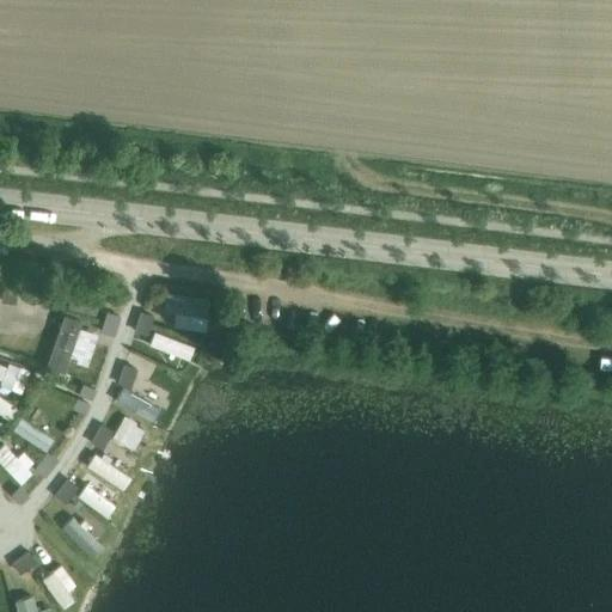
[(170,285),(165,310),(207,317),(210,292),(170,285)]
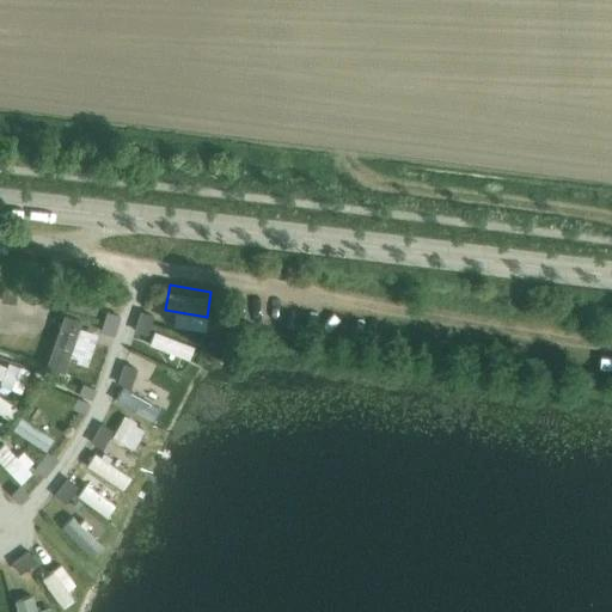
[(108,312),(101,332),(115,337),(122,317),(108,312)]
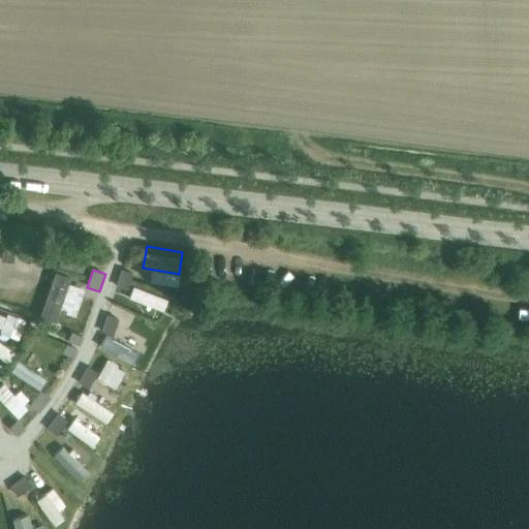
[(122,270),(116,287),(128,291),(133,273),(122,270)]
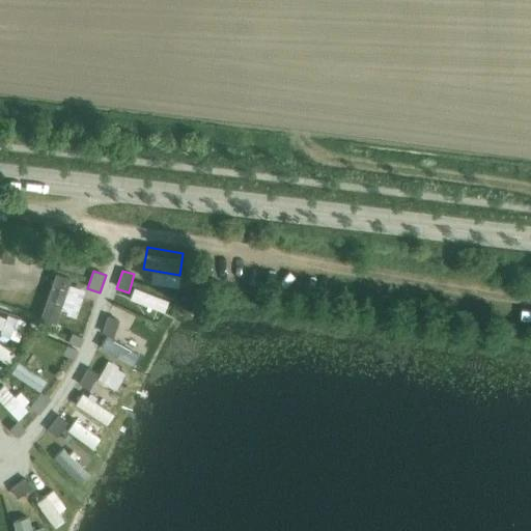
[(56,272),(40,316),(56,323),(60,312),(76,317),(86,289),(70,283),(72,277),(56,272)]
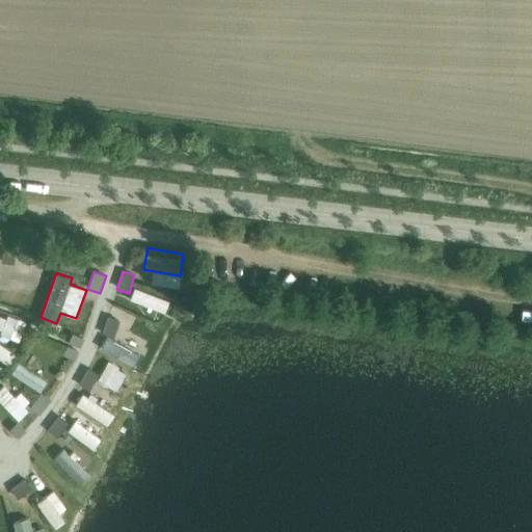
[(139,282),(135,293),(157,301),(161,289),(139,282)]
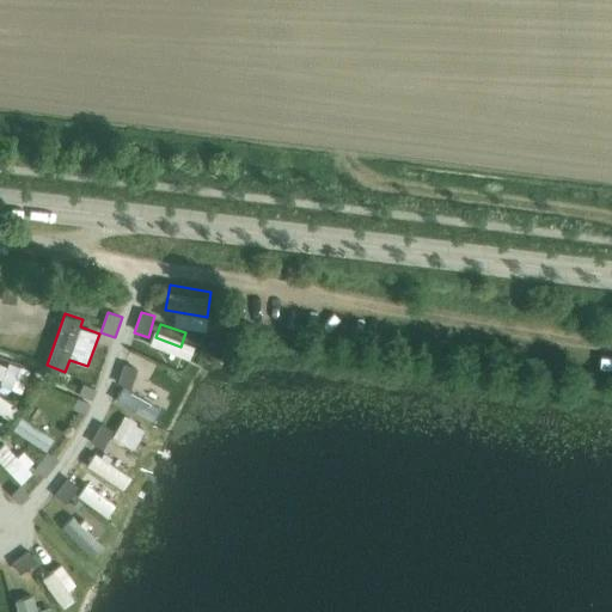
[(124,365),(118,385),(132,389),(138,368),(124,365)]
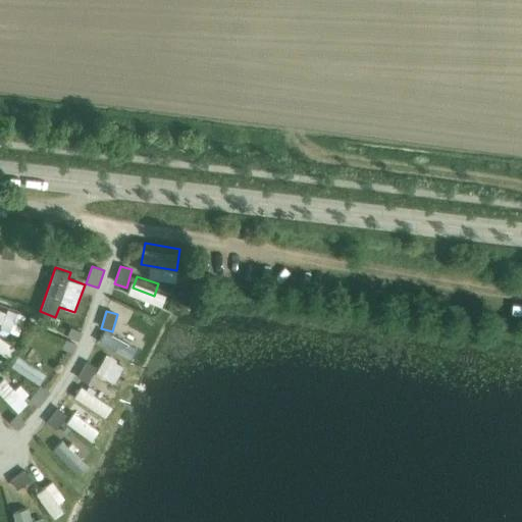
[(105,330),(99,342),(132,360),(138,350),(105,330)]
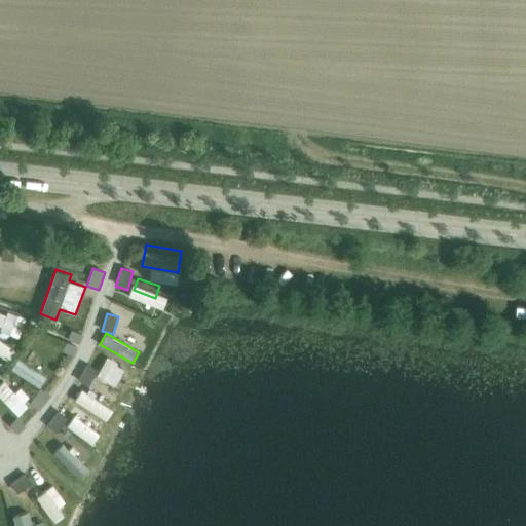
[(0,339),(0,354),(9,361),(16,350),(0,339)]
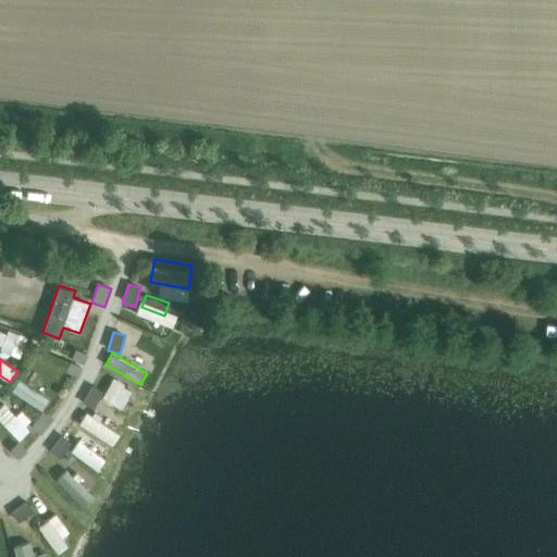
[(20,379),(12,391),(41,410),(49,398),(20,379)]
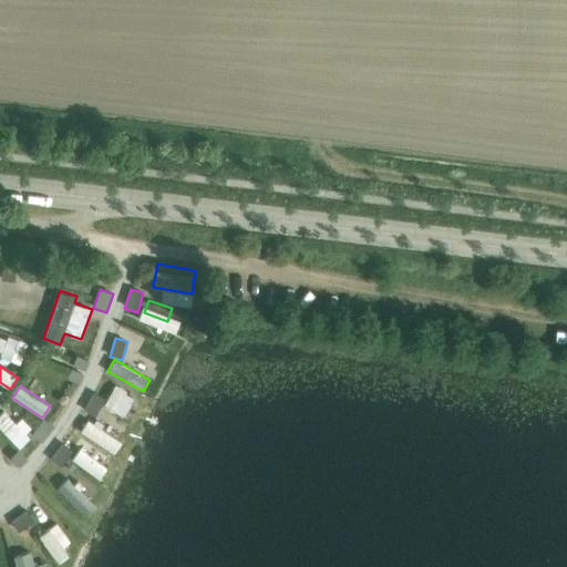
[(119,388),(110,404),(130,414),(138,398),(119,388)]
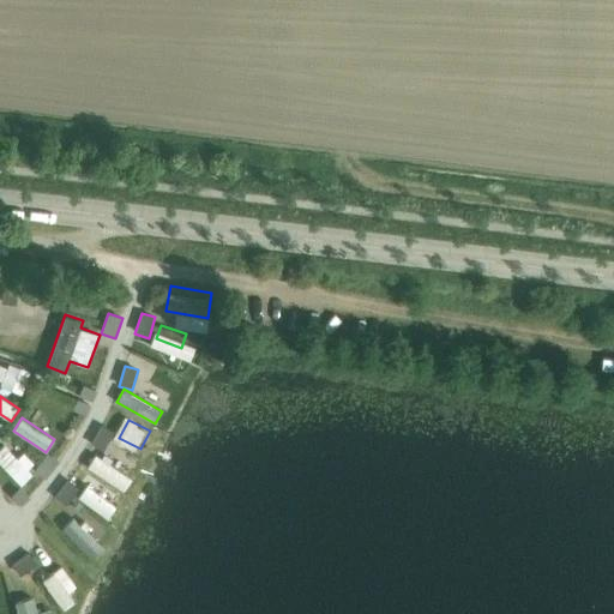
[(101,425),(91,444),(103,451),(114,432),(101,425)]
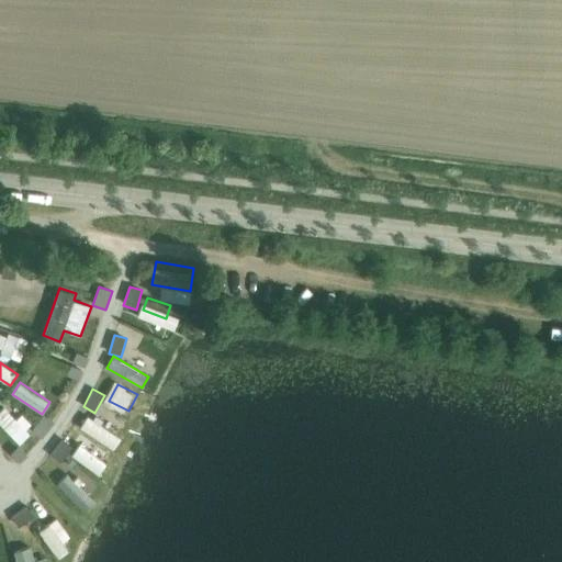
[(4,407),(0,411),(0,423),(20,444),(30,435),(21,425),(31,416),(18,403),(9,412),(4,407)]
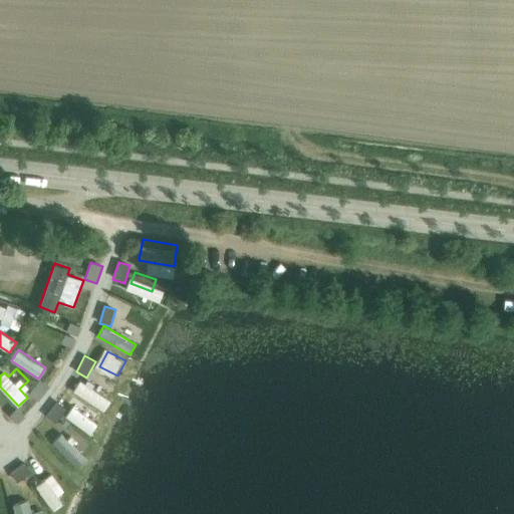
[(39,379),(29,394),(39,402),(49,387),(39,379)]
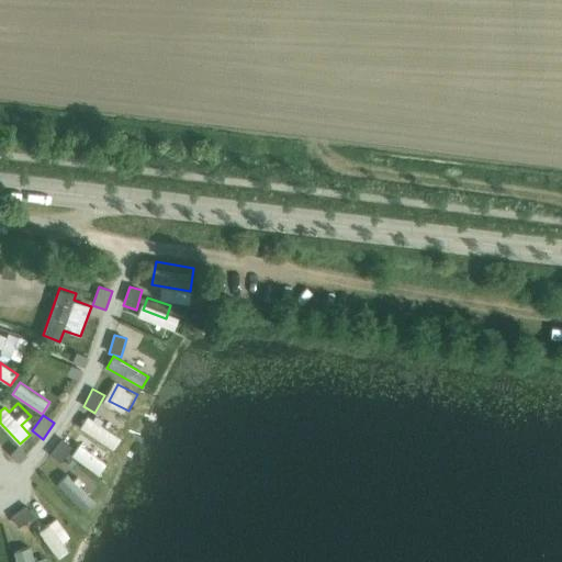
[(88,416),(80,427),(113,450),(121,438),(88,416)]
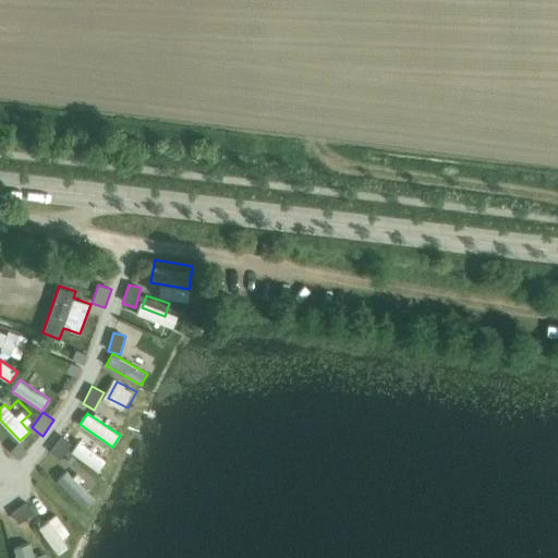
[(61,436),(49,451),(60,460),(72,444),(61,436)]
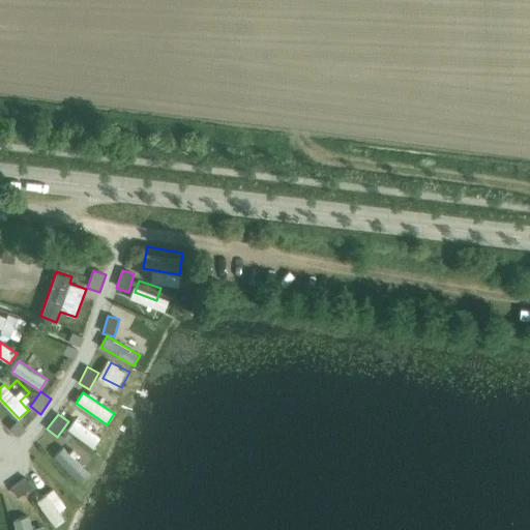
[(77,419),(68,430),(93,448),(100,438),(77,419)]
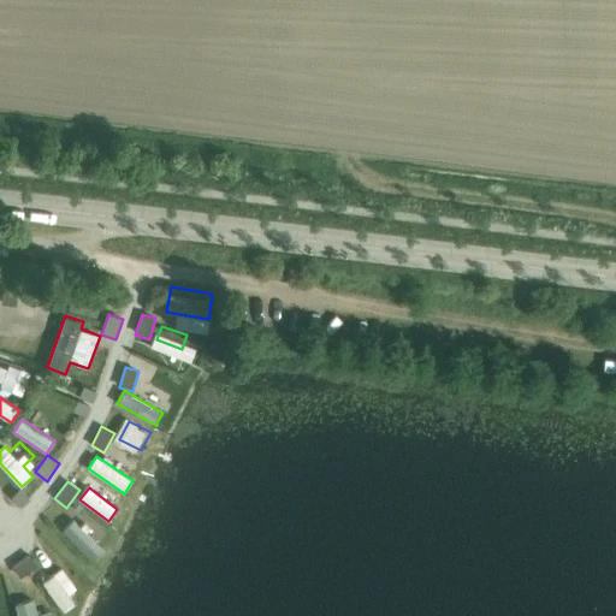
[(75,520),(64,531),(93,561),(104,550),(75,520)]
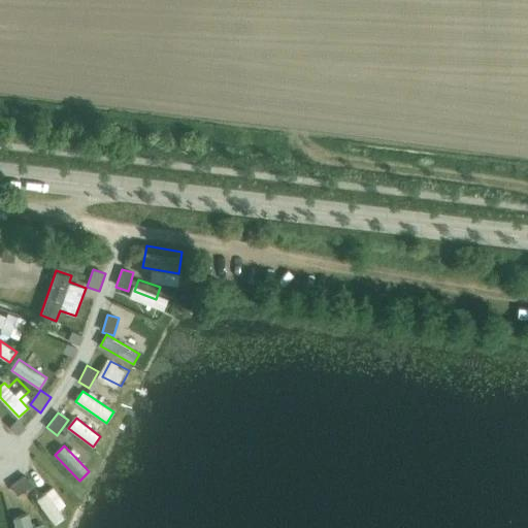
[(25,474),(10,486),(18,496),(32,485),(25,474)]
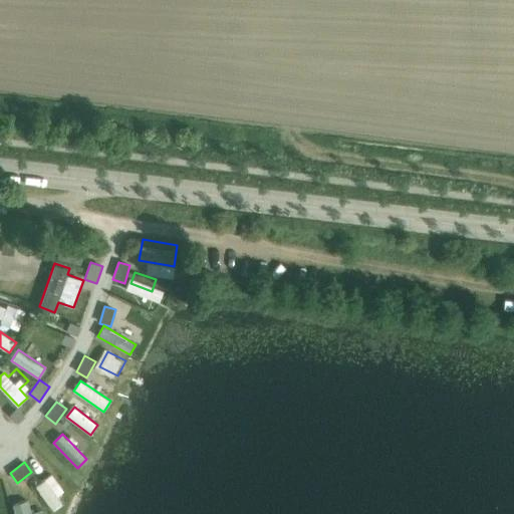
[(45,480),(35,487),(53,512),(63,504),(45,480)]
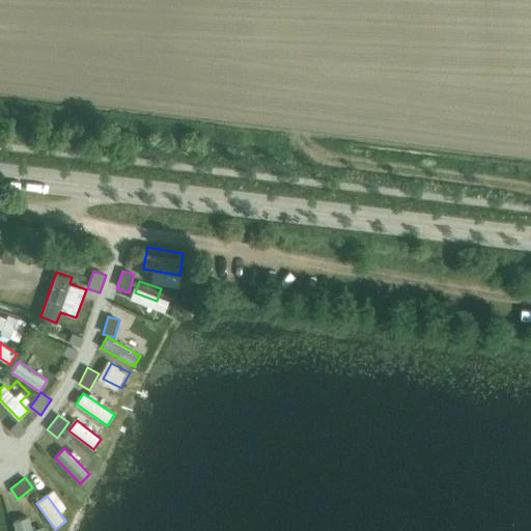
[(32,530),(29,520),(17,524),(18,530),(32,530)]
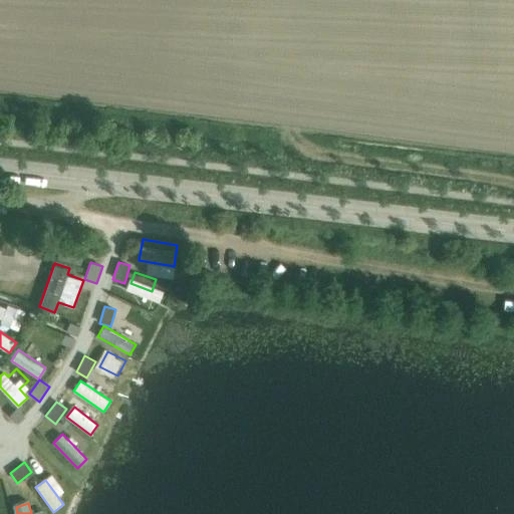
All buildings are outlined.
